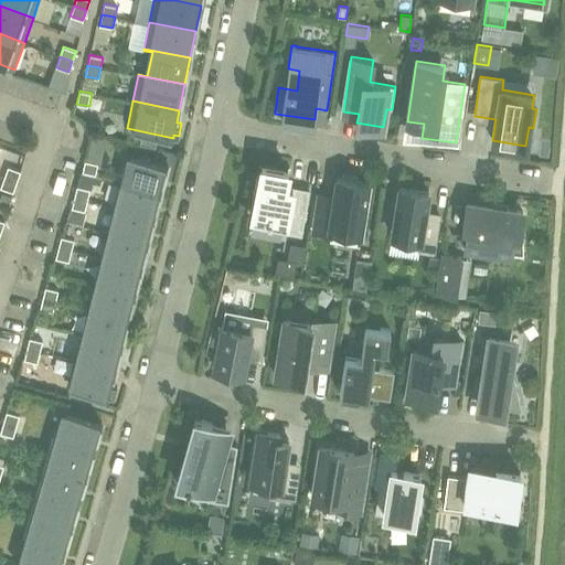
[(130,155),(124,181),(160,191),(167,163),(130,155)]
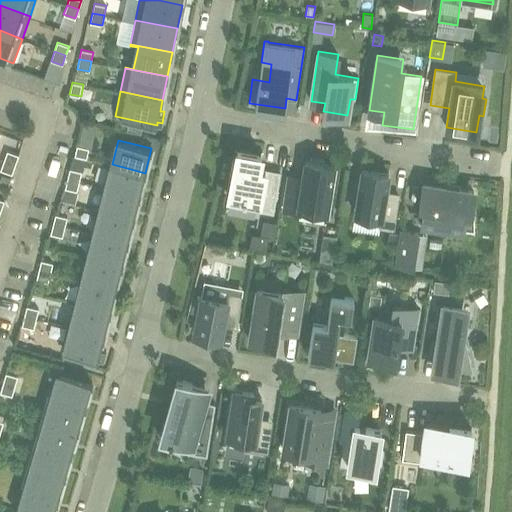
[(88,148),(77,145),(74,155),(86,158),(88,148)]
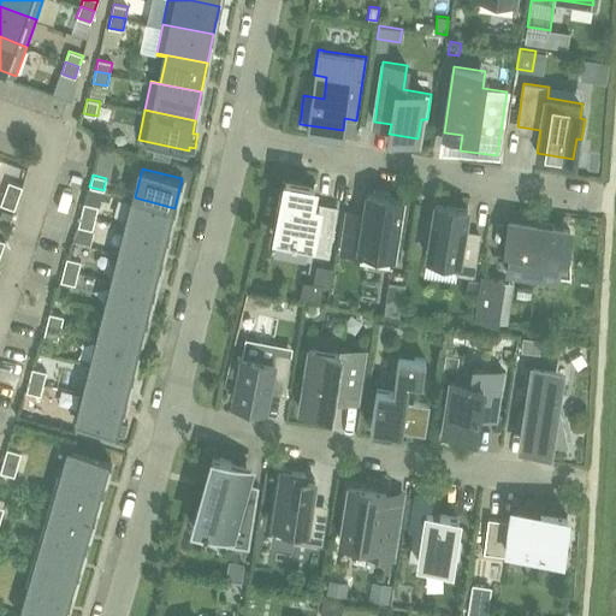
[(315,181),(314,181),(313,184),(282,178),(282,179),(285,179),(283,190),(280,189),(277,208),(279,208),(274,238),(276,238),(277,235),(290,238),(289,240),(297,241),(297,240),(311,242),(308,252),(327,255),(337,207),(320,203),(320,202),(318,202),(318,203),(312,202),(315,181)]
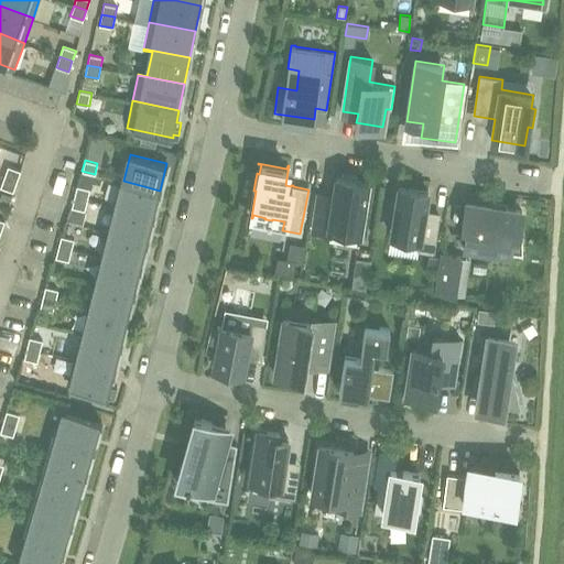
[(17,181),(21,171),(8,166),(4,176),(17,181)]
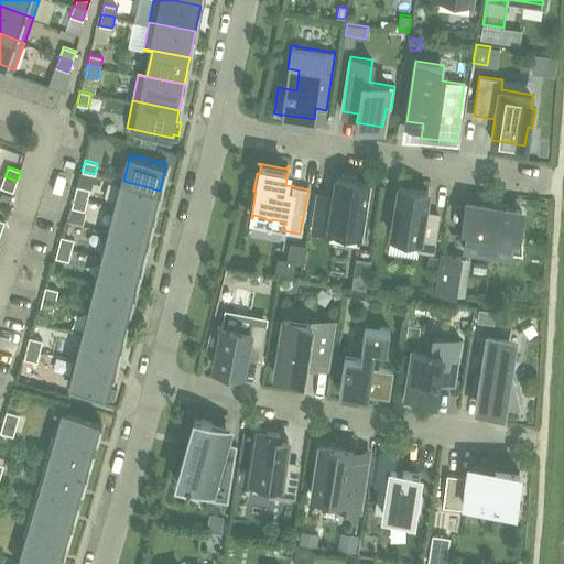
[(329,232),(331,228),(360,232),(368,182),(357,181),(357,175),(342,173),(340,177),(337,177),(332,208),(316,205),(313,230),(329,232)]
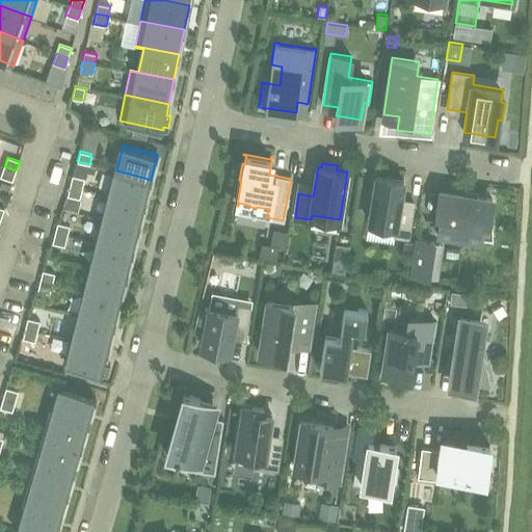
[(12,181),(16,170),(4,166),(0,177),(12,181)]
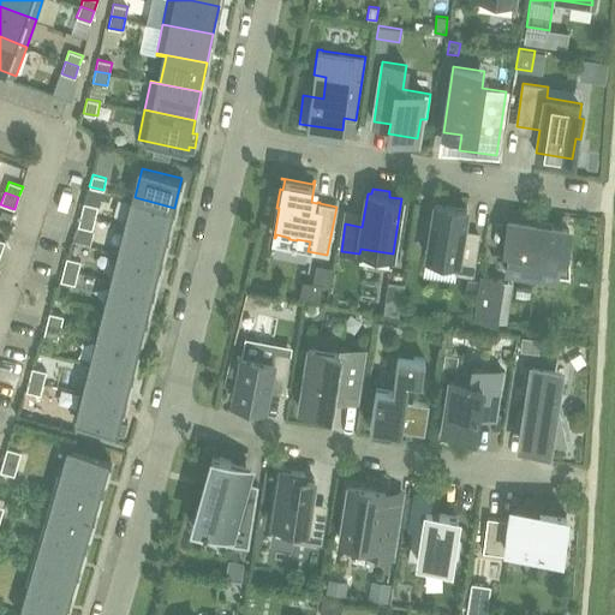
[(135,197),(127,226),(167,236),(174,208),(135,197)]
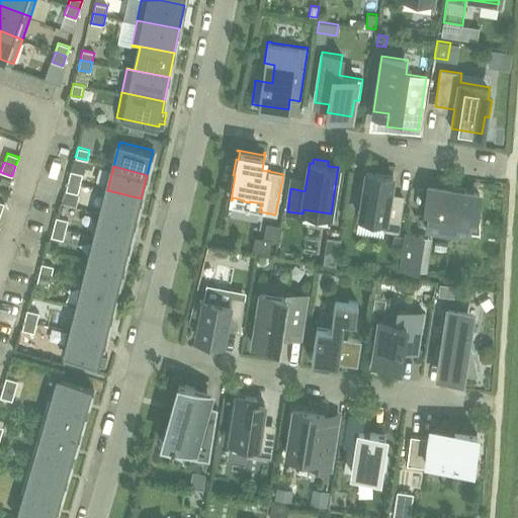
[(71,170),(68,180),(80,183),(82,173),(71,170)]
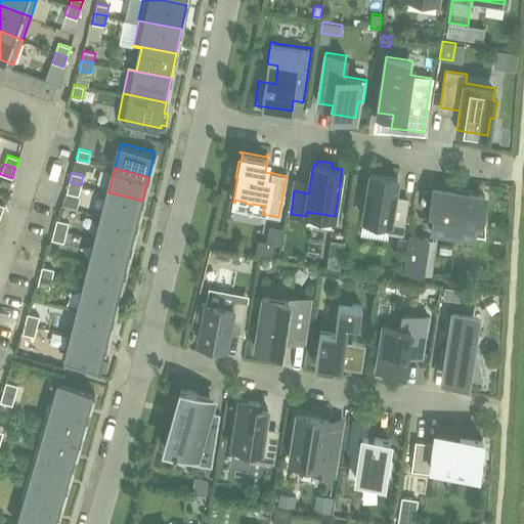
[(398,178),(370,174),(363,218),(390,222),(388,233),(403,235),(408,202),(398,200),(395,197),(398,178)]
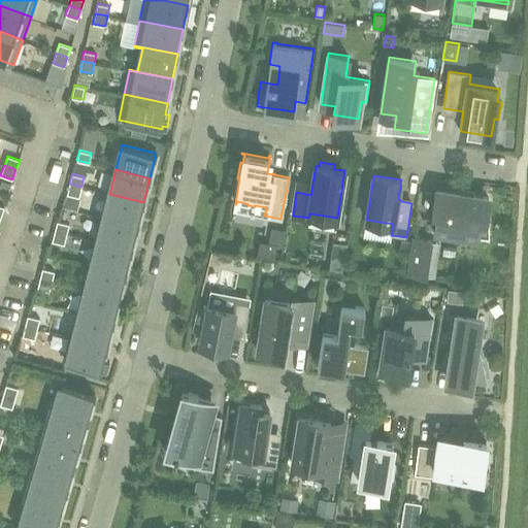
[(12,184),(2,179),(0,185),(0,189),(9,192),(12,184)]
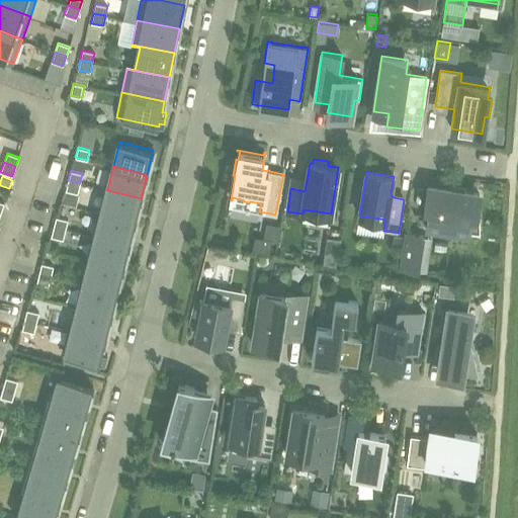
[(68,180),(66,190),(77,193),(80,183),(68,180)]
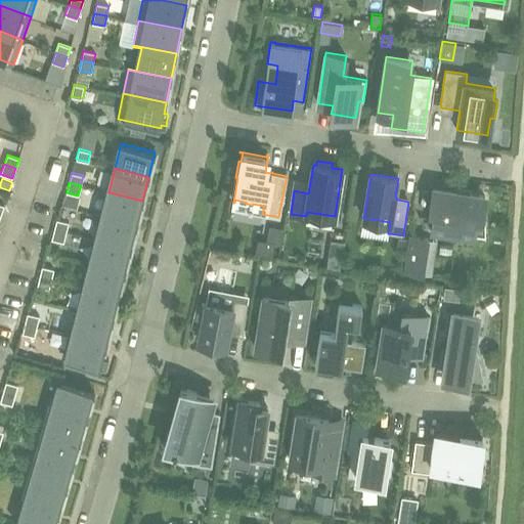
[(457,191),(434,187),(430,210),(435,211),(432,230),(473,237),(474,232),(484,233),(485,210),(482,209),(484,195),(470,193),(470,189),(459,187),(457,191)]
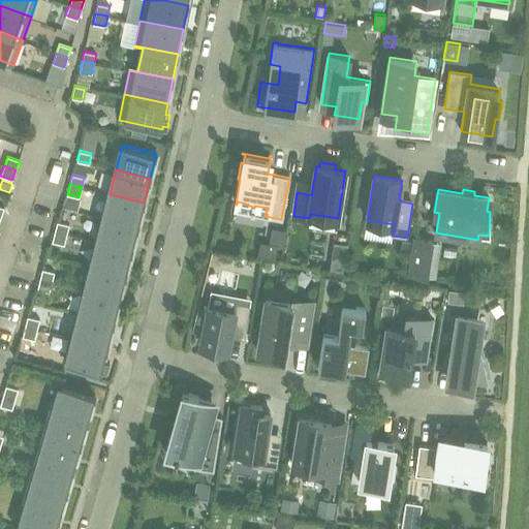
[(110,194),(103,218),(138,226),(144,203),(110,194)]
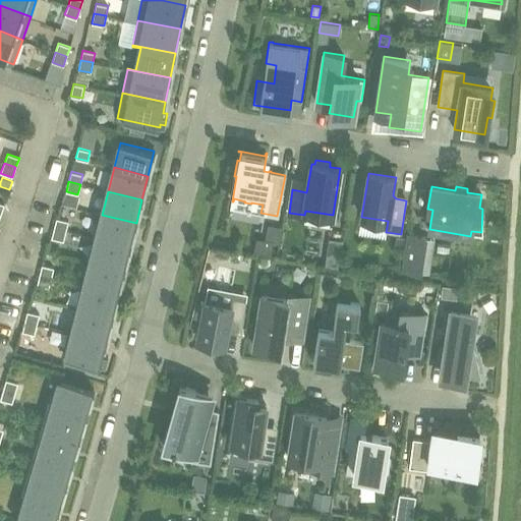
[(102,215),(96,238),(130,246),(136,223),(102,215)]
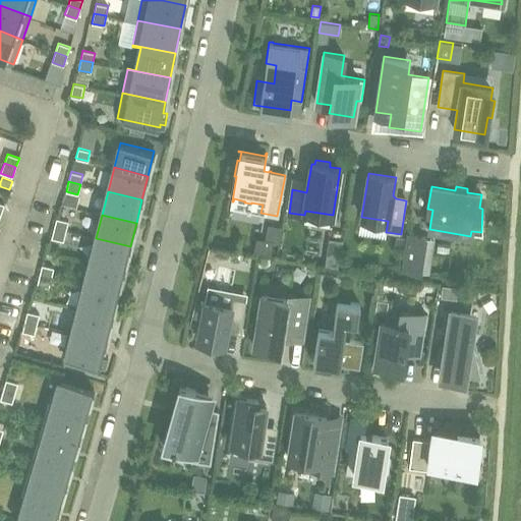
[(56,218),(54,228),(66,231),(68,221),(56,218)]
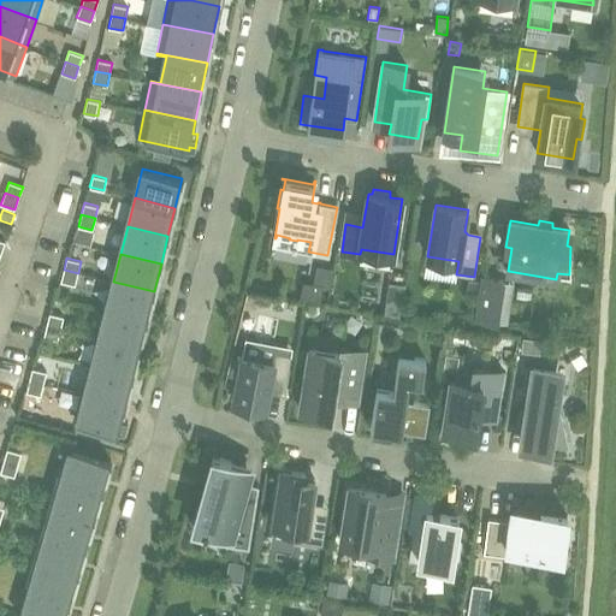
[(323,285),(323,288),(329,288),(332,268),(317,265),(313,283),(323,285)]
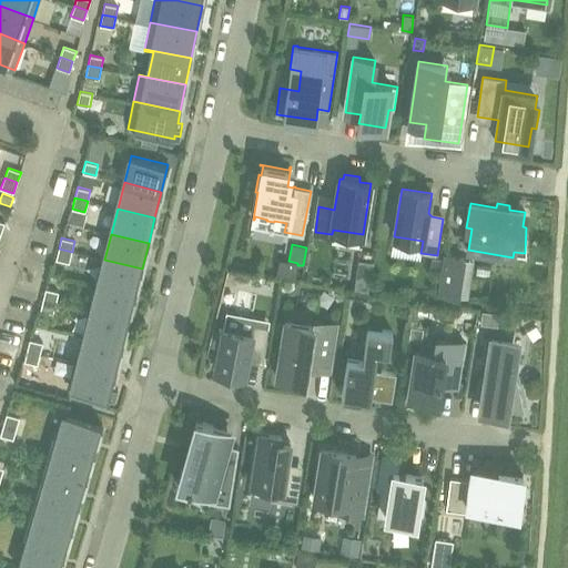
[(69,262),(72,252),(59,249),(56,259),(69,262)]
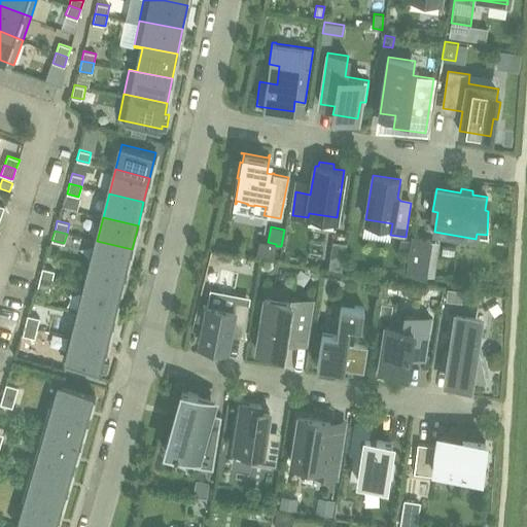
[(411,235),(406,274),(425,277),(431,238),(411,235)]
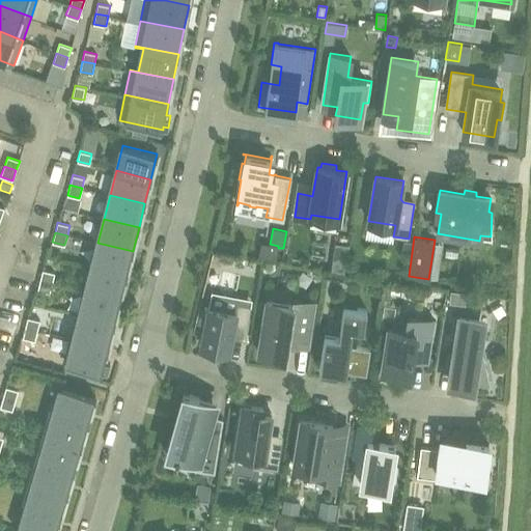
[(401,251),(411,253),(413,242),(403,241),(401,251)]
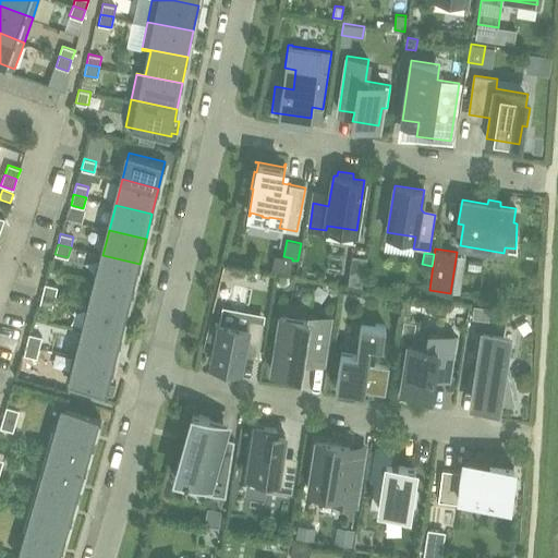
[(102,255),(96,280),(133,290),(140,264),(102,255)]
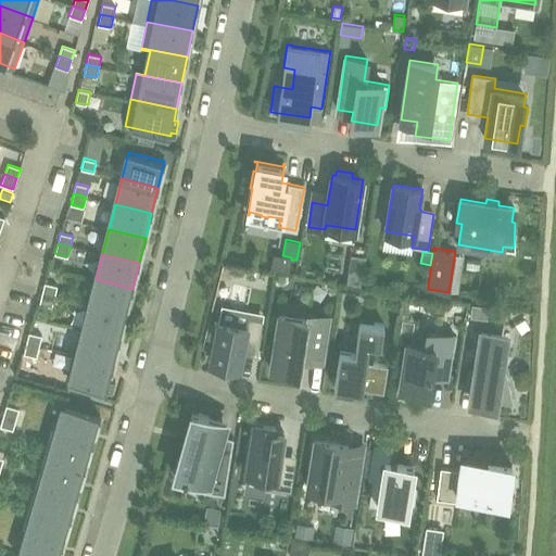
[(348,270),(346,285),(361,287),(363,273),(348,270)]
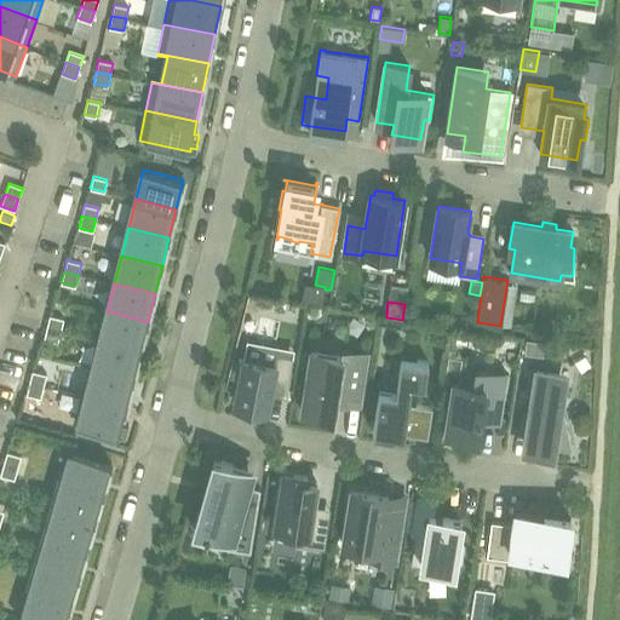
[(107,311),(101,339),(141,350),(148,322),(107,311)]
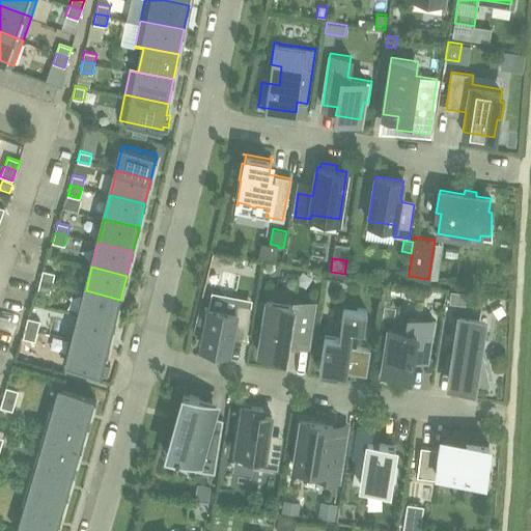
[(43,270),(39,279),(52,282),(54,273),(43,270)]
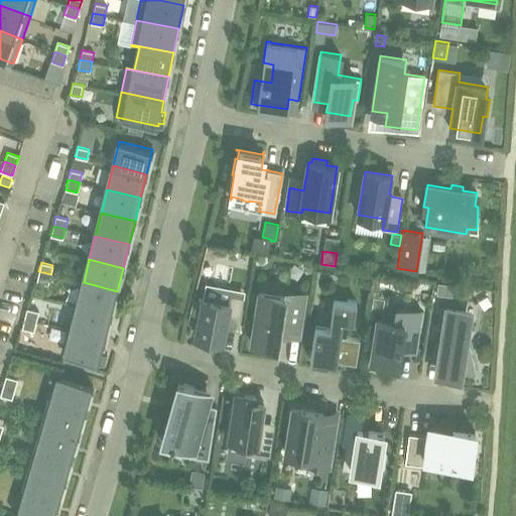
[(48,284),(50,274),(38,271),(36,281),(48,284)]
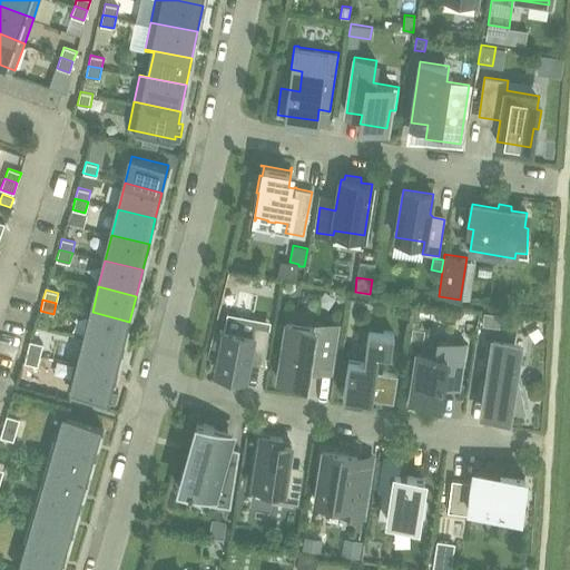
[(483,311),(482,324),(499,326),(501,313),(483,311)]
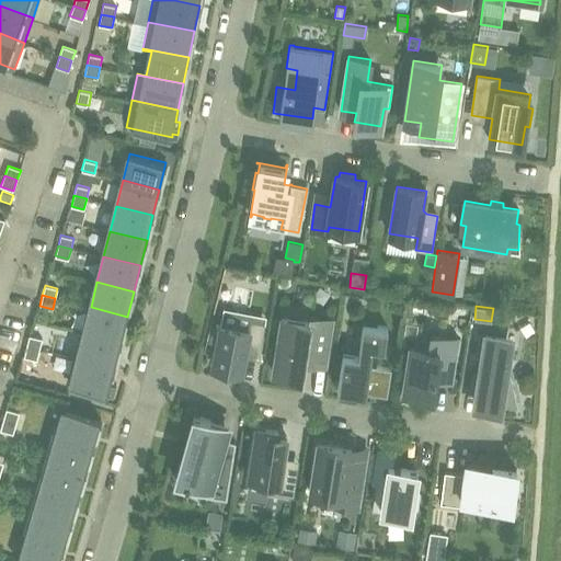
[(91,307),(84,333),(121,342),(127,317),(91,307)]
